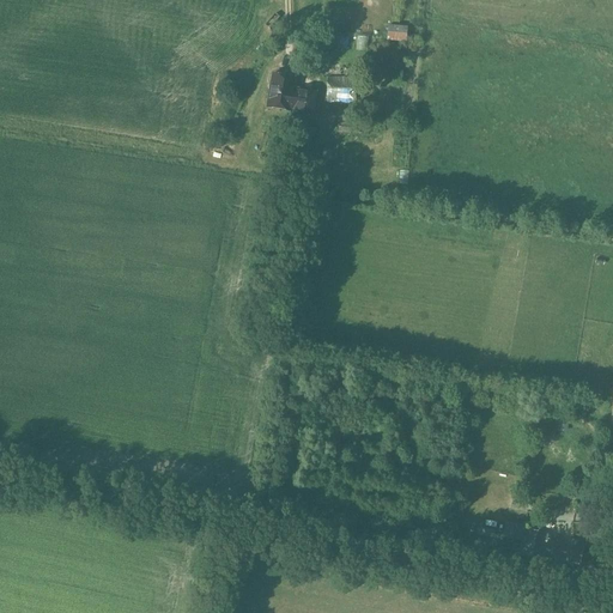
[(407,43),(408,28),(389,26),(388,42),(407,43)]
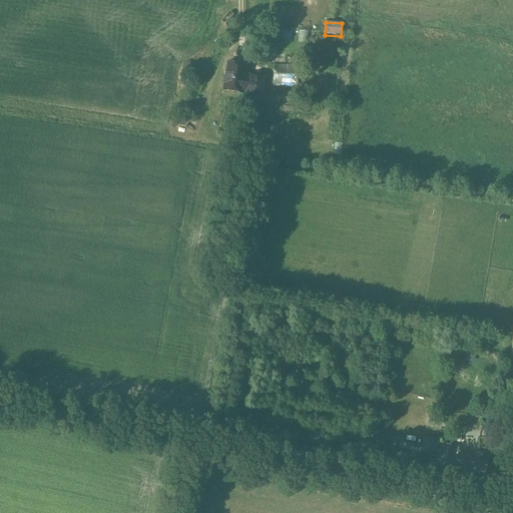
[(228,63),(223,90),(243,94),(243,93),(262,96),(265,78),(251,76),(251,77),(246,76),(248,66),(228,63)]
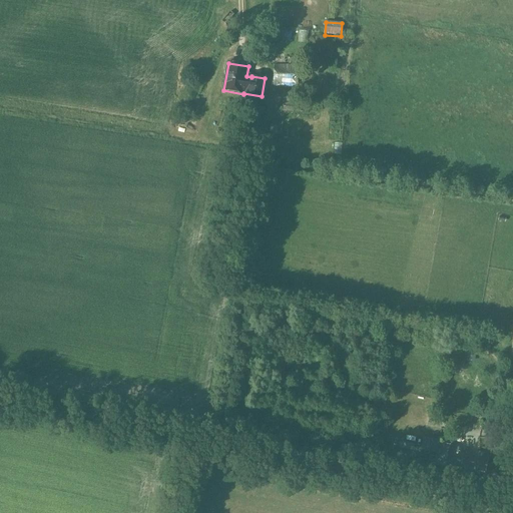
[(298,86),(298,66),(275,65),(275,86),(298,86)]
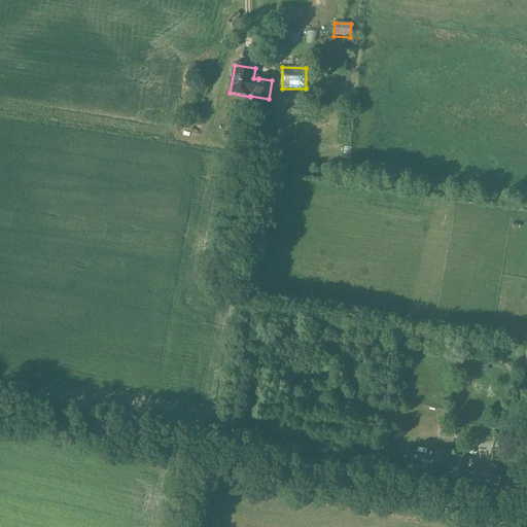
[(301,115),(302,106),(292,105),(291,114),(301,115)]
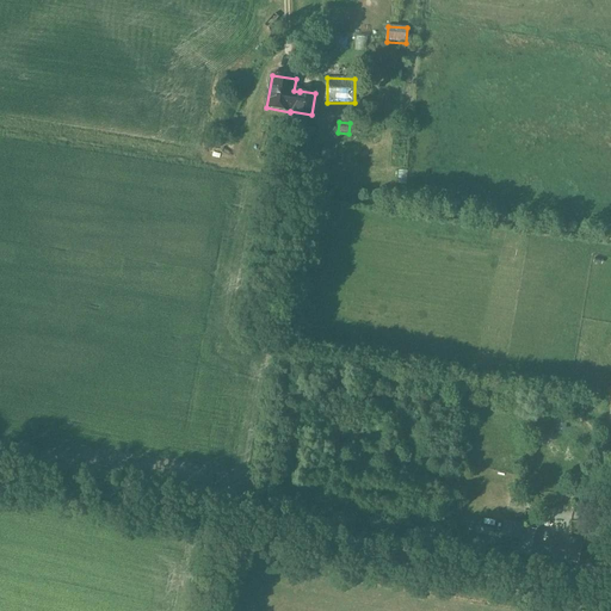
[(539,548),(537,556),(576,563),(580,548),(574,545),(575,539),(568,537),(567,544),(553,542),(551,550),(539,548)]
